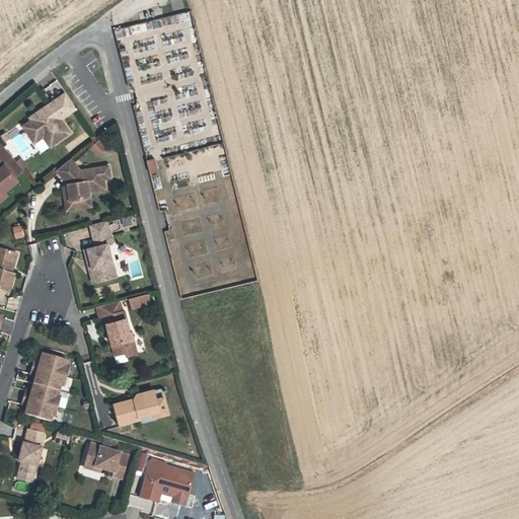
[(55,81),(45,89),(49,94),(59,86),(55,81)]
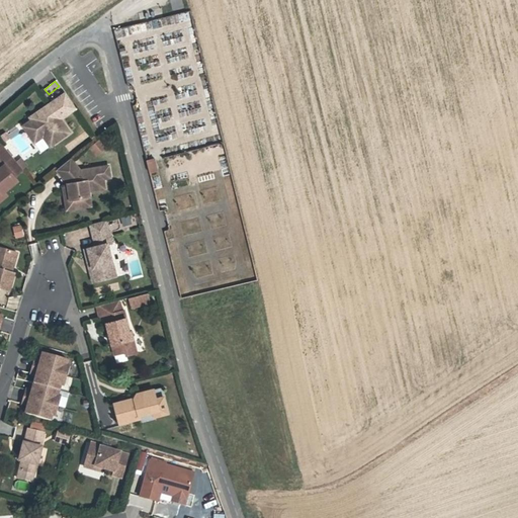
[(73,102),(65,92),(58,97),(65,107),(73,102)]
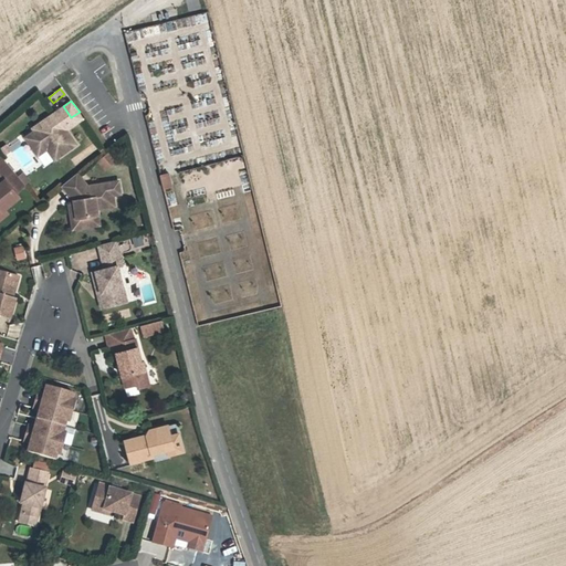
[(82,116),(80,112),(71,117),(63,106),(43,119),(45,122),(34,130),(24,136),(37,155),(46,148),(51,145),(59,156),(76,144),(65,128),(83,117),(82,116)]
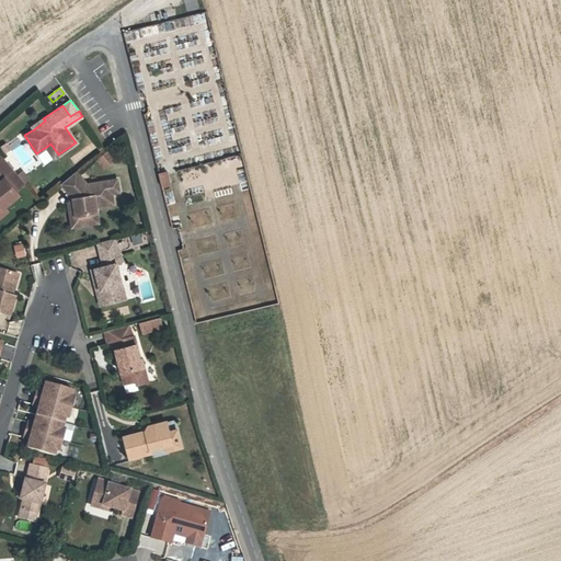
[(32,126),(34,129),(45,121),(43,118),(32,126)]
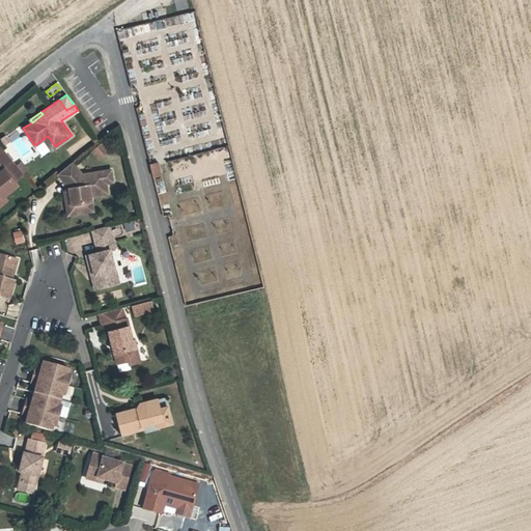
[(5,145),(19,135),(15,129),(0,140),(5,145)]
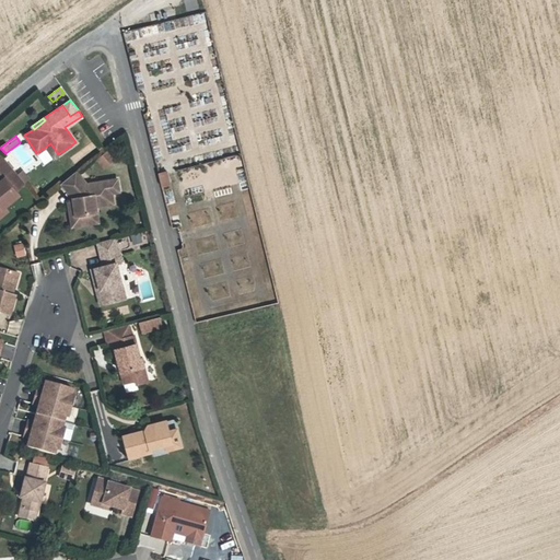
[(54,158),(58,154),(50,143),(46,147),(54,158)]
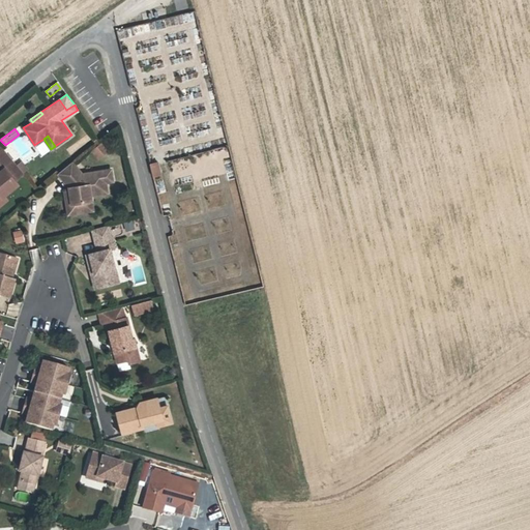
[(94,150),(99,156),(107,151),(101,144),(94,150)]
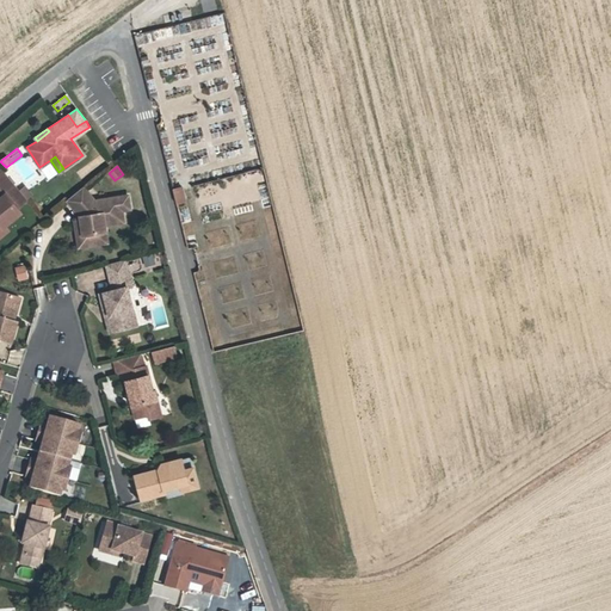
[(18,208),(28,201),(2,170),(0,171),(0,197),(1,198),(0,198),(0,236),(8,230),(5,226),(22,213),(18,208)]
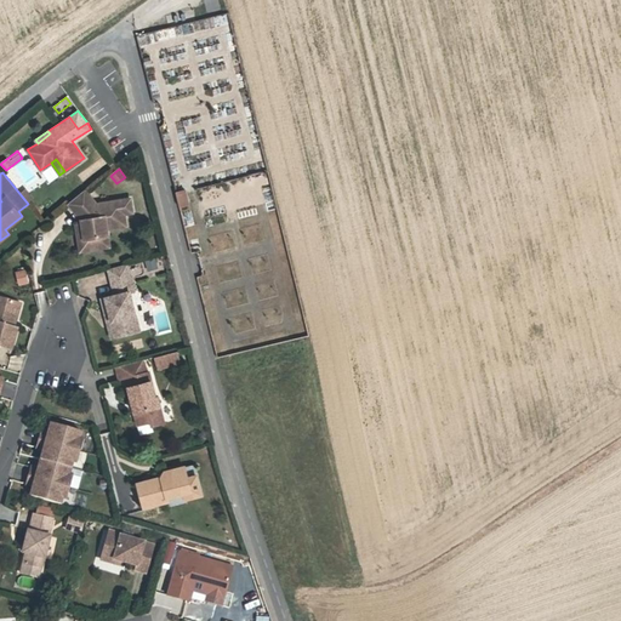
[(96,204),(85,191),(68,204),(81,220),(81,224),(86,250),(103,248),(102,237),(108,237),(107,229),(126,226),(124,214),(132,212),(130,199),(96,204)]
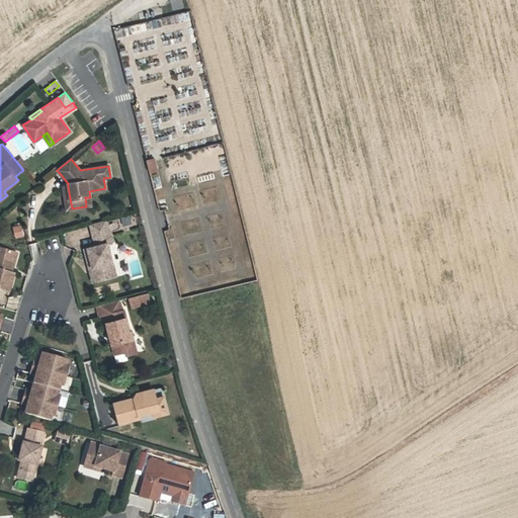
[(157,171),(154,159),(147,161),(151,173),(157,171)]
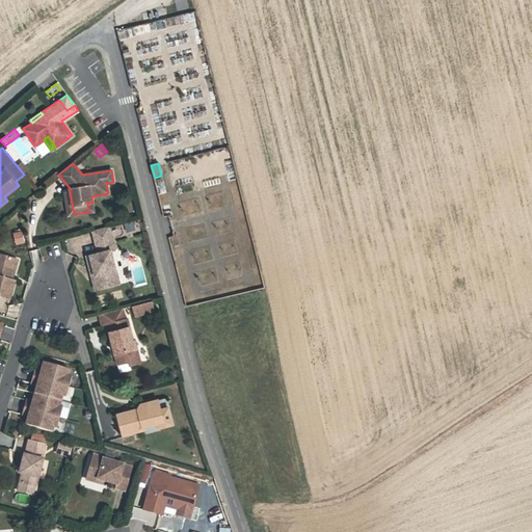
[(69,215),(74,214),(70,192),(65,192),(69,215)]
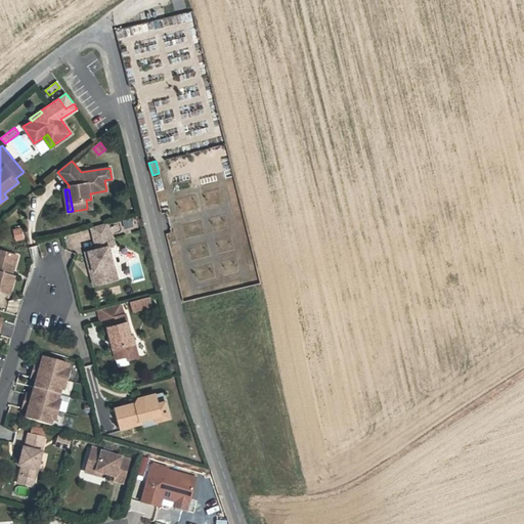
[(133,226),(131,218),(122,220),(124,228),(133,226)]
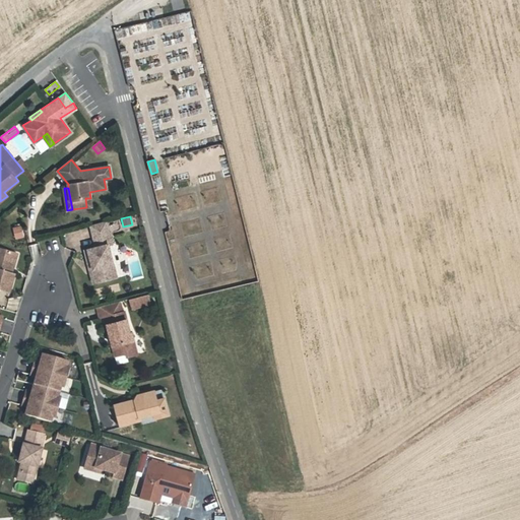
[(112,244),(107,221),(90,225),(95,248),(84,250),(87,263),(92,266),(93,269),(90,273),(92,283),(116,277),(108,245),(112,244)]
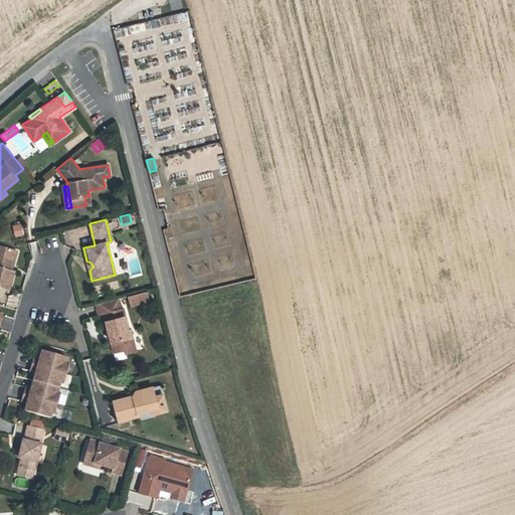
[(23,234),(20,223),(13,225),(15,236),(23,234)]
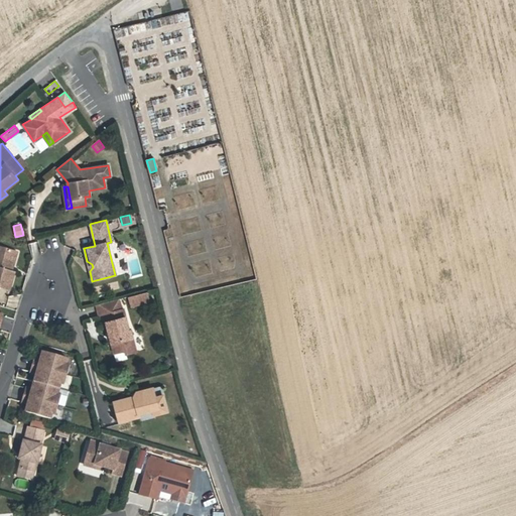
[(16,252),(0,247),(0,287),(9,290),(14,273),(11,272),(16,252)]
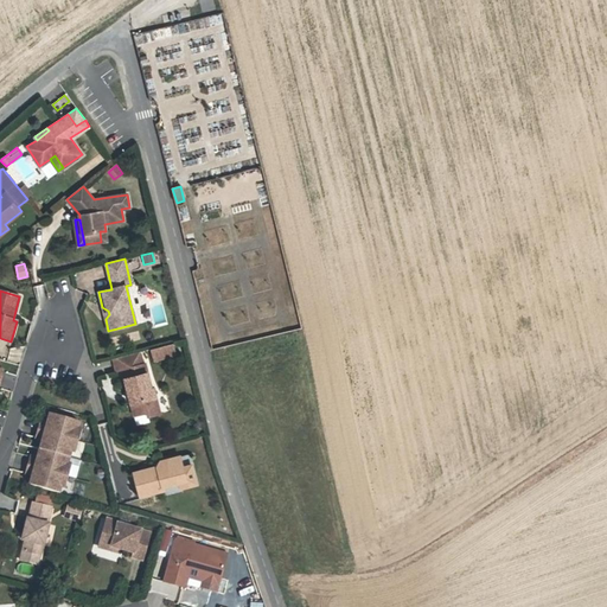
[(145,323),(109,331),(112,345),(147,336),(145,323)]
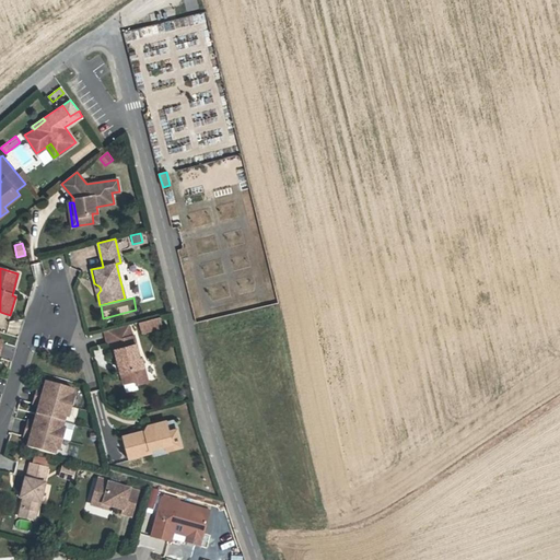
[(152,319),(154,329),(162,327),(160,317),(152,319)]
